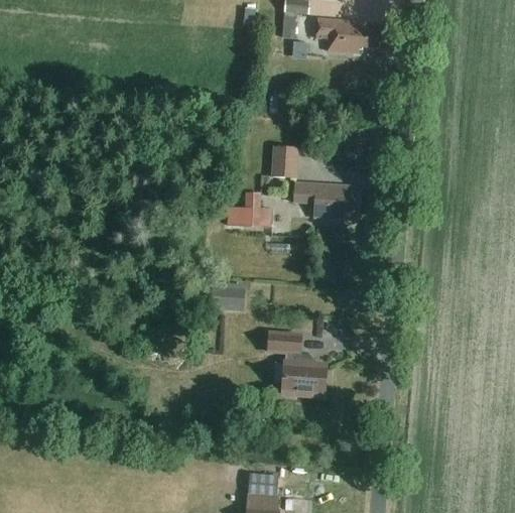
[(282,37),(294,37),(296,13),(307,14),(308,0),(284,0),(282,37)]
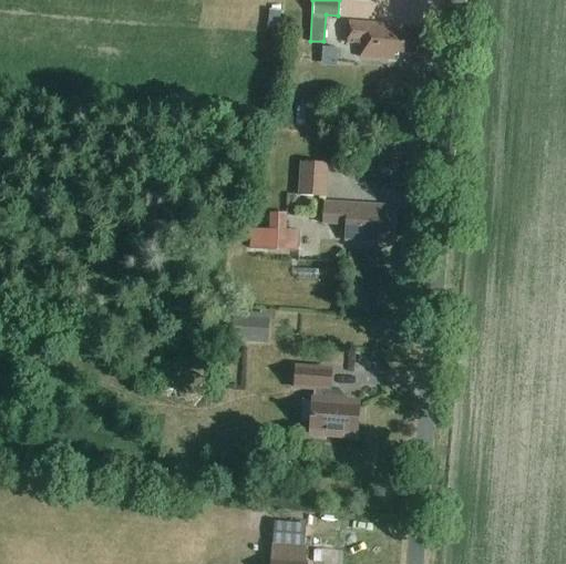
[(276,50),(309,51),(310,19),(276,18),(276,50)]
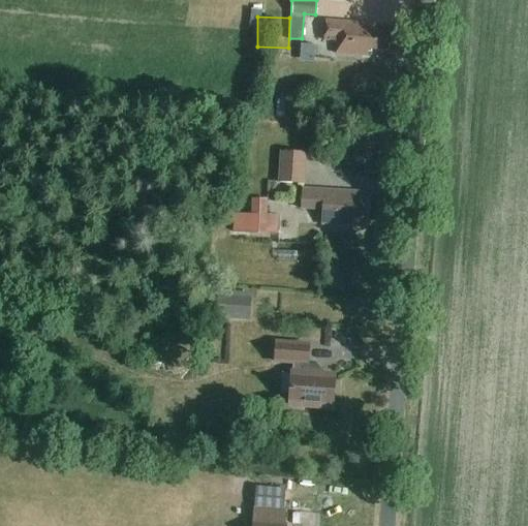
[(376,49),(377,29),(371,29),(372,22),(324,18),(322,38),(337,39),(336,51),(369,54),(369,48),(376,49)]
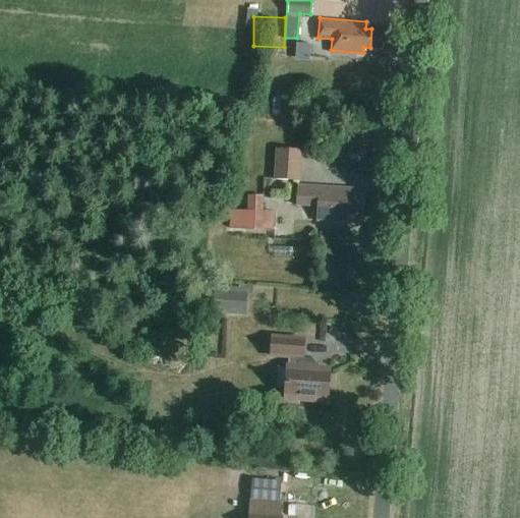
[(274,177),(300,178),(301,149),(275,148),(274,177)]
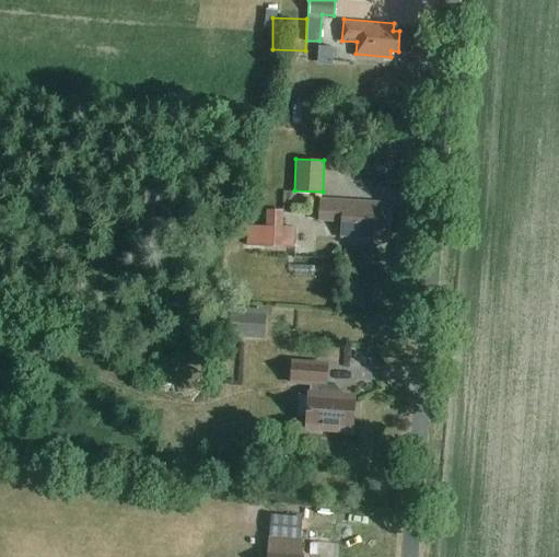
[(384,239),(386,210),(380,209),(381,202),(318,198),(316,218),(340,220),(339,235),(384,239)]
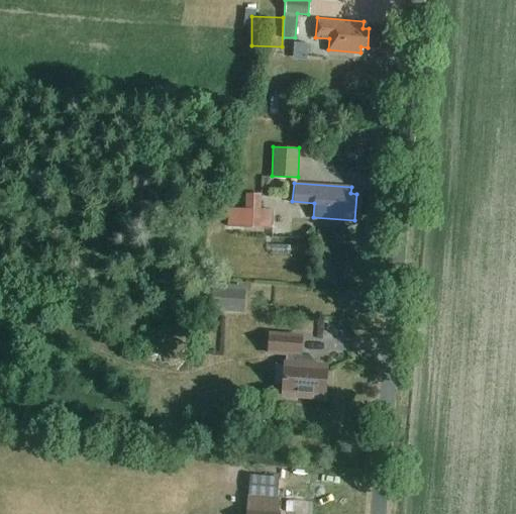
[(247,193),(247,208),(228,207),(227,224),(272,226),(272,209),(261,208),(262,194),(247,193)]
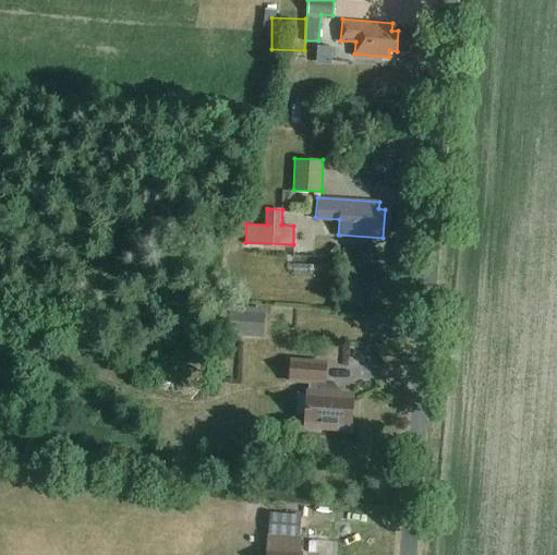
[(264,335),(266,309),(230,305),(228,333),(264,335)]
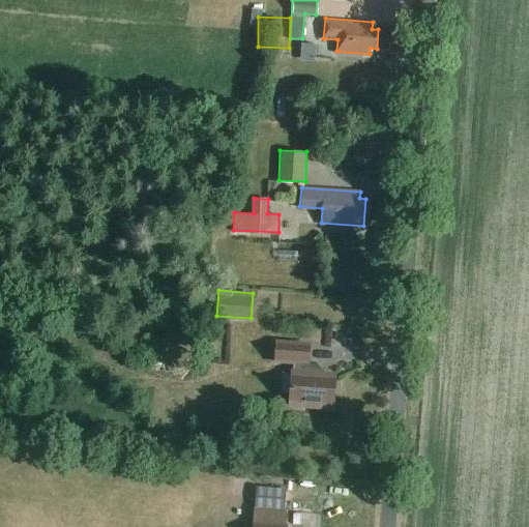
[(309,360),(311,344),(277,341),(276,359),(294,360),(293,372),(293,371),(290,403),(334,406),(336,374),(324,374),(324,370),(316,361),(309,360)]
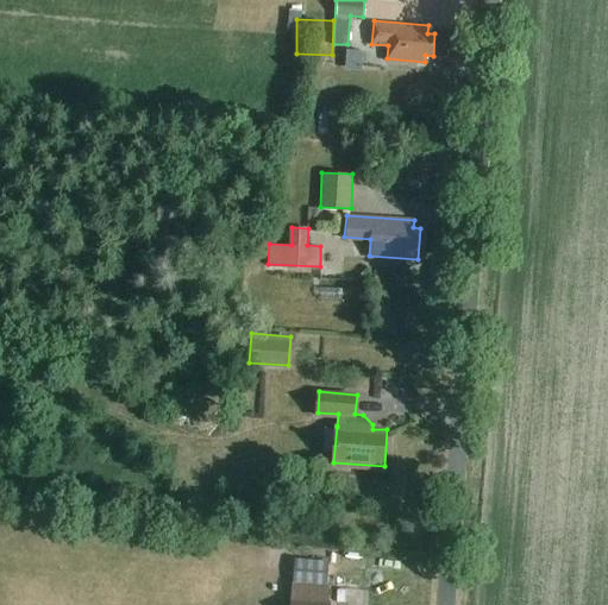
[(295,556),(293,580),(326,583),(328,559),(295,556)]
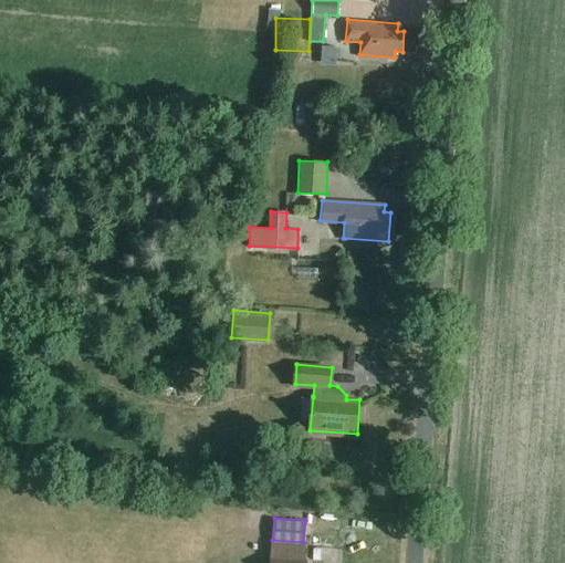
[(269,562),(306,562),(309,544),(271,541),(269,562)]
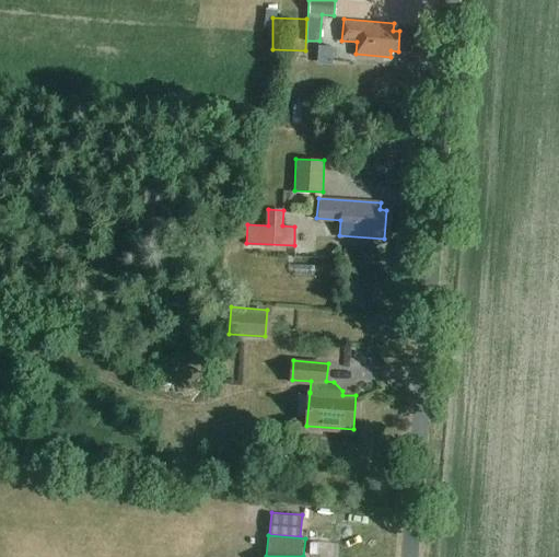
[(334,544),(312,547),(313,556),(322,556),(335,555),(334,544)]
